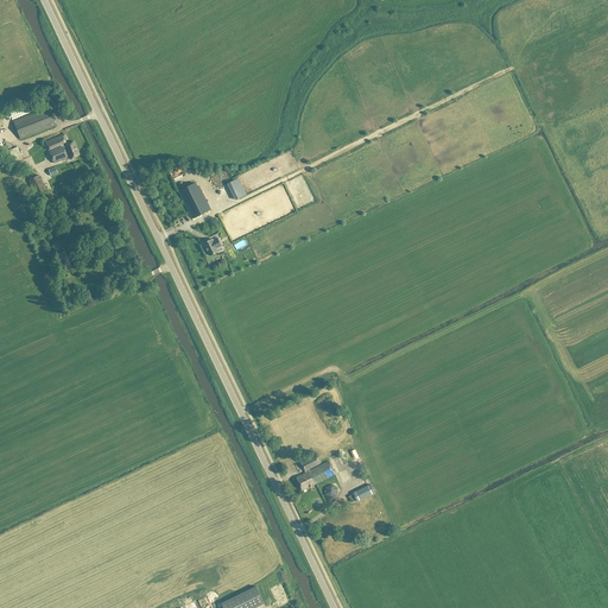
[(13,121),(20,140),(56,126),(48,107),(13,121)]
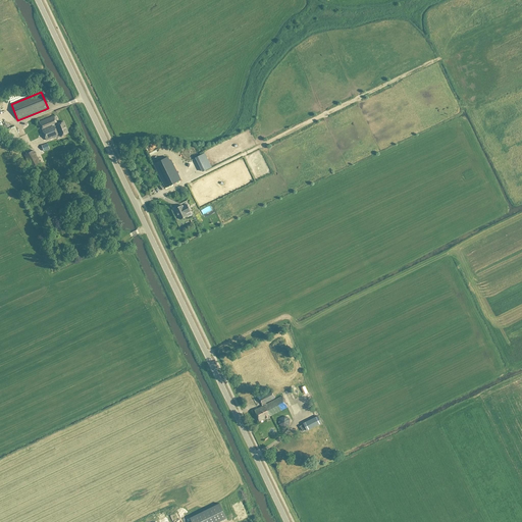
[(59,137),(67,133),(63,122),(57,124),(54,116),(39,122),(42,129),(41,129),(46,141),(57,136),(56,136),(59,135),(59,137)]
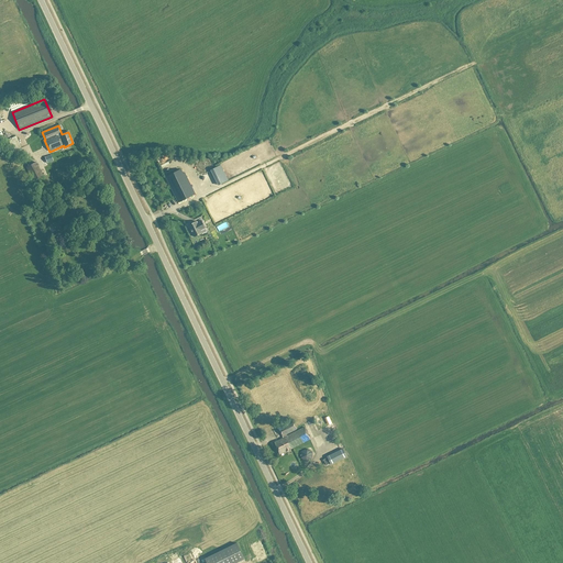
[(17,136),(9,140),(17,157),(23,154),(25,154),(23,151),(22,151),(18,140),(17,136)]
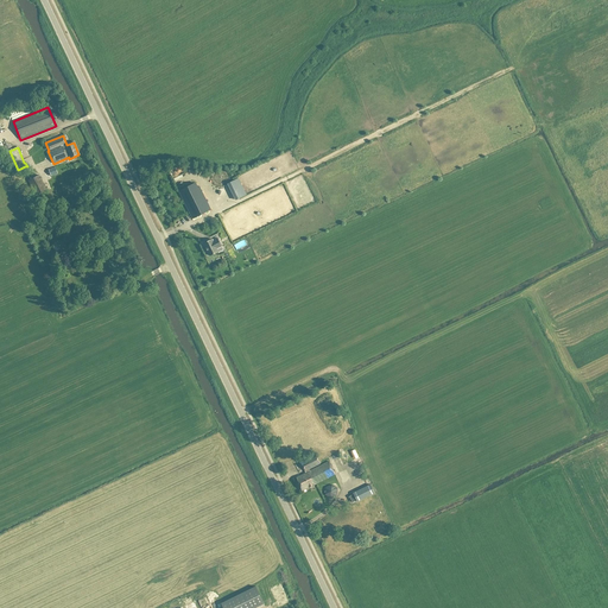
[(31,150),(32,164),(45,163),(43,149),(31,150)]
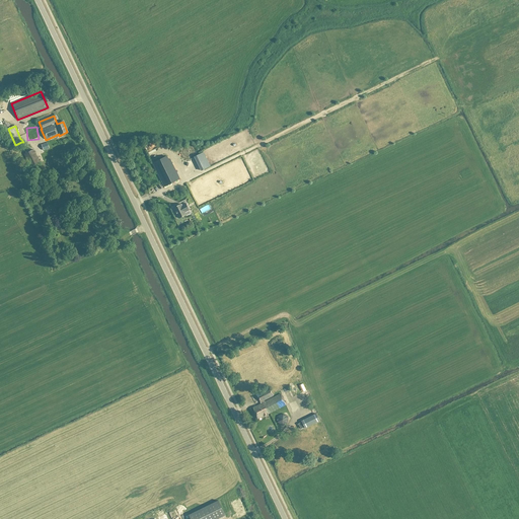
[(47,142),(40,145),(42,151),(49,148),(47,142)]
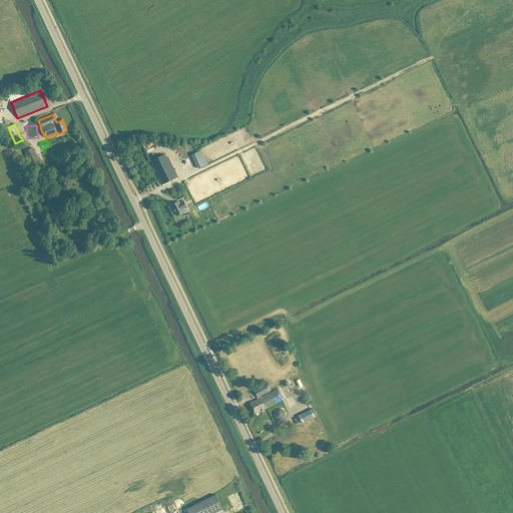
[(187,145),(180,150),(184,155),(191,151),(187,145)]
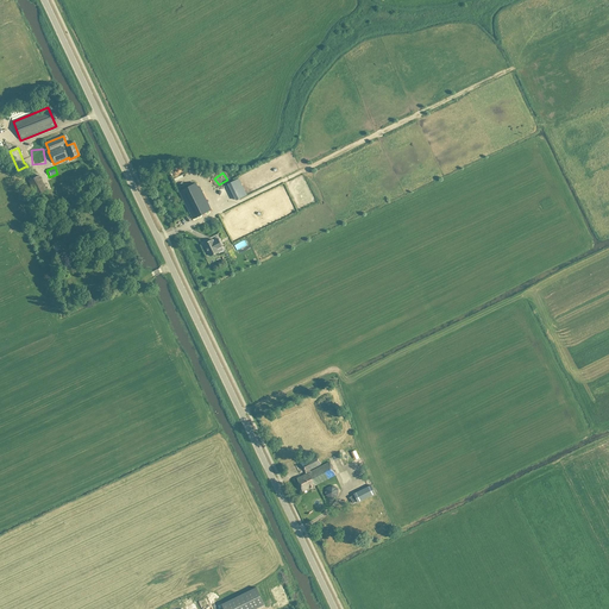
[(38,176),(27,181),(36,196),(46,190),(38,176)]
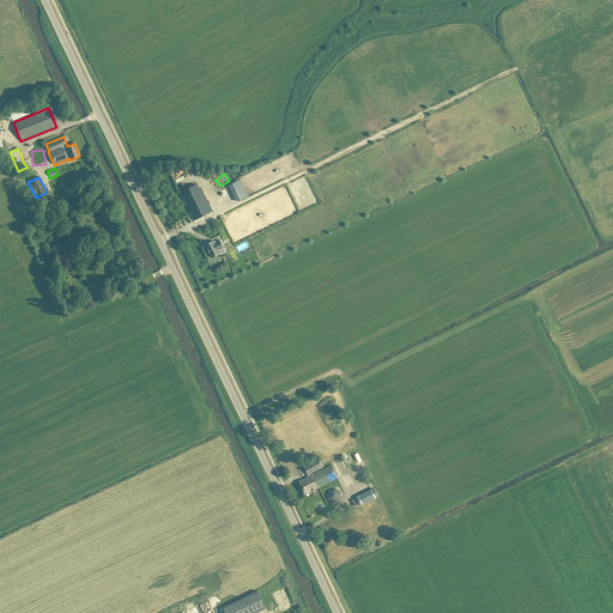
[(194,220),(212,212),(200,188),(199,189),(196,184),(180,193),(187,206),(192,216),(194,220)]
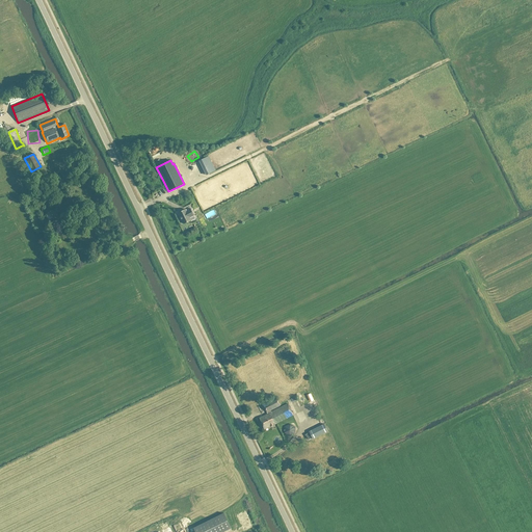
[(183,224),(191,220),(190,219),(189,218),(194,216),(190,209),(186,211),(185,209),(178,213),(179,215),(183,224)]
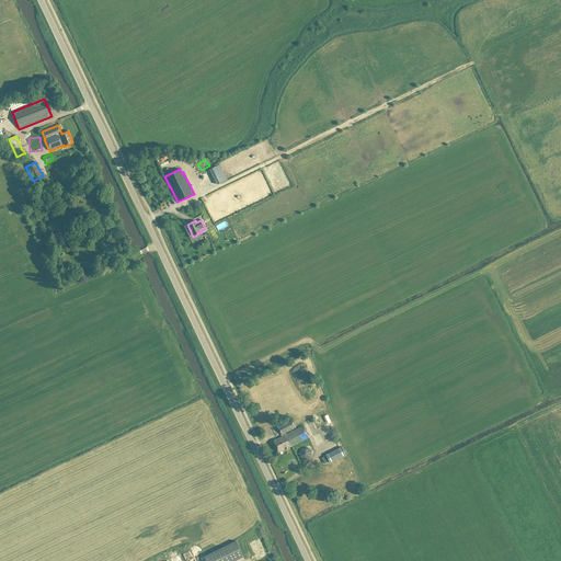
[(289,447),(290,447),(309,437),(304,426),(286,435),(285,433),(295,428),(290,420),(277,427),(282,437),(273,442),(278,453),(289,447)]
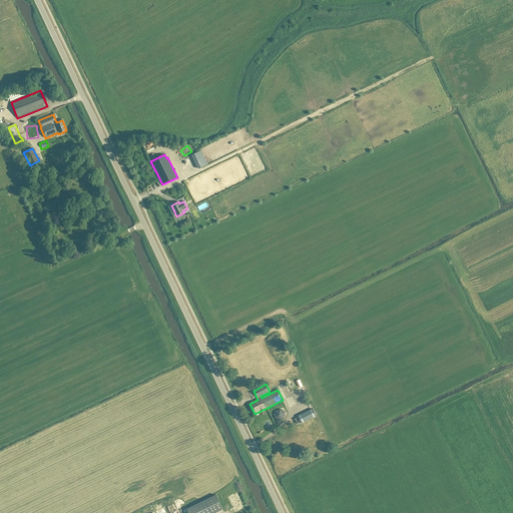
[(293,398),(284,401),(286,410),(296,407),(293,398)]
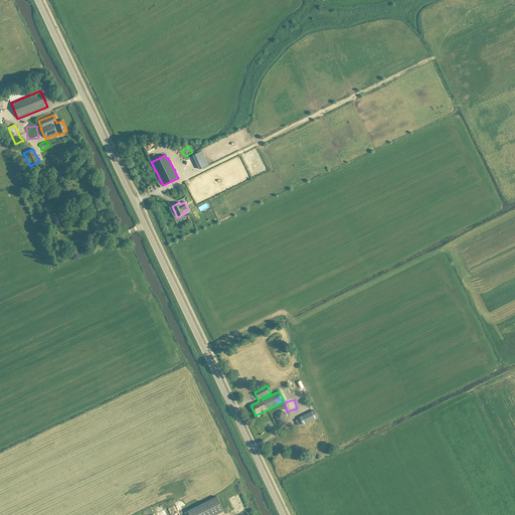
[(314,410),(299,417),(303,424),(317,417),(314,410)]
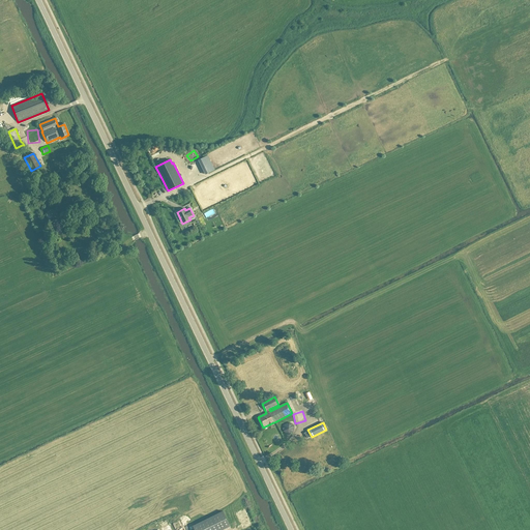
[(282,428),(288,437),(294,432),(288,423),(282,428)]
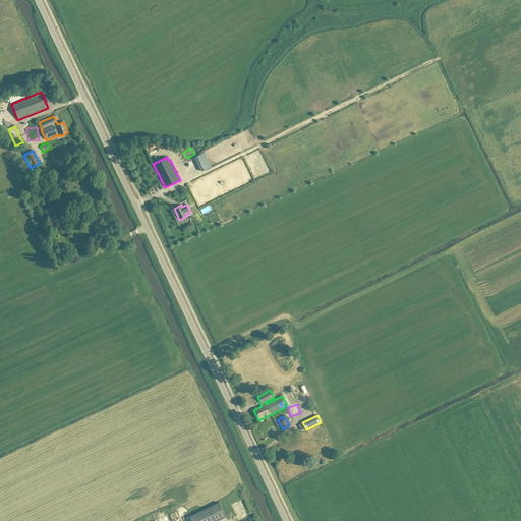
[(239,501),(231,505),(238,519),(246,515),(239,501)]
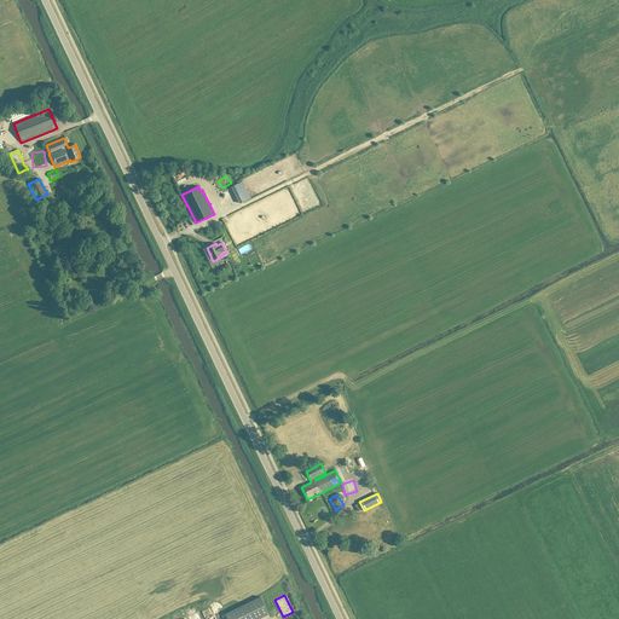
[(270,618),(261,600),(225,614),(226,618),(270,618)]
